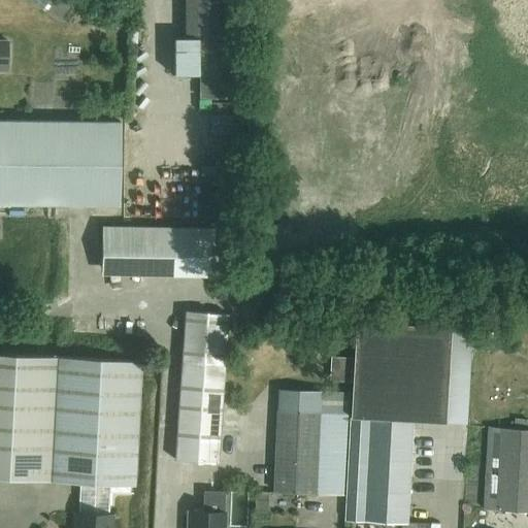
[(185,0),(185,36),(200,36),(201,98),(229,98),(227,0),(185,0)]
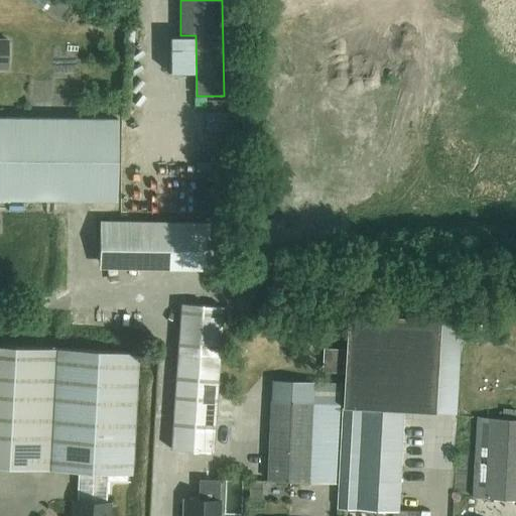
[(0,38),(0,70),(8,70),(8,39),(0,38)]
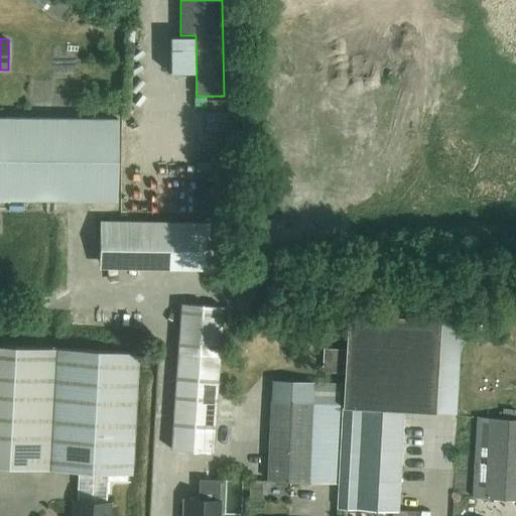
[(0,116),(0,198),(116,201),(117,119),(0,116)]
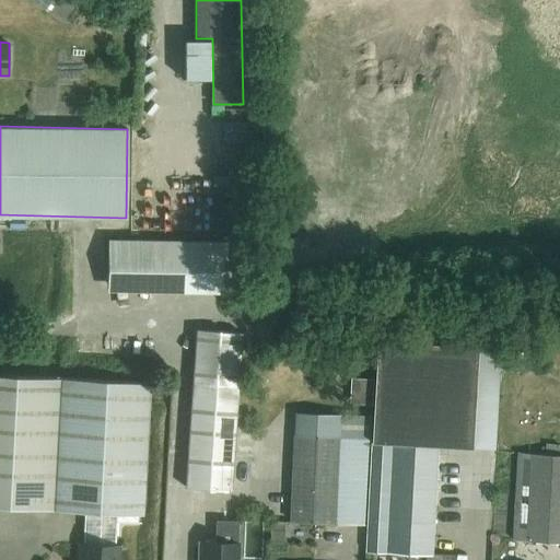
[(0,236),(0,255),(10,254),(7,236),(0,236)]
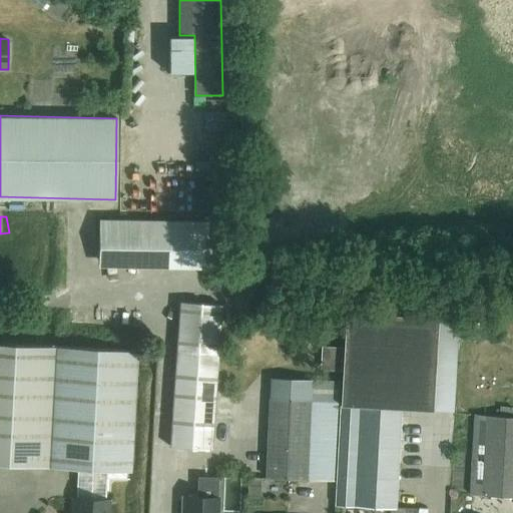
[(98,219),(97,267),(206,269),(207,220),(98,219)]
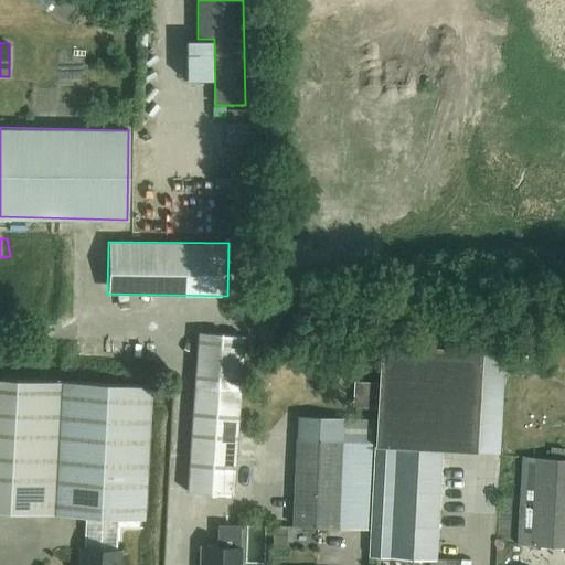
[(194,386),(187,491),(231,494),(243,336),(198,332),(194,386)]
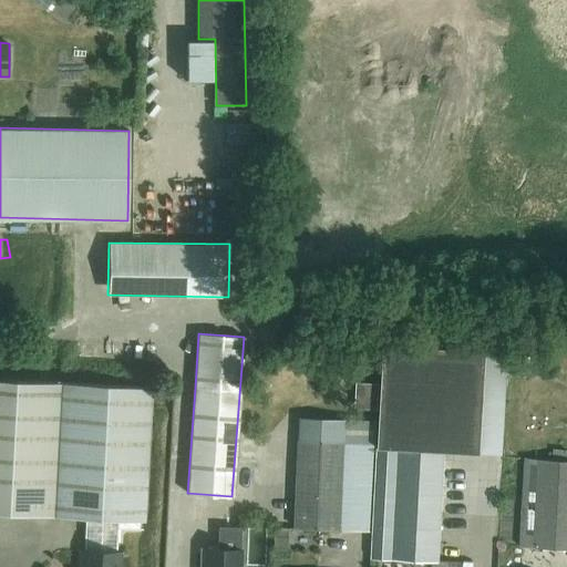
[(381,395),(375,494),(372,558),(439,562),(444,452),(481,454),(486,350),(384,344),(382,395),(381,395)]
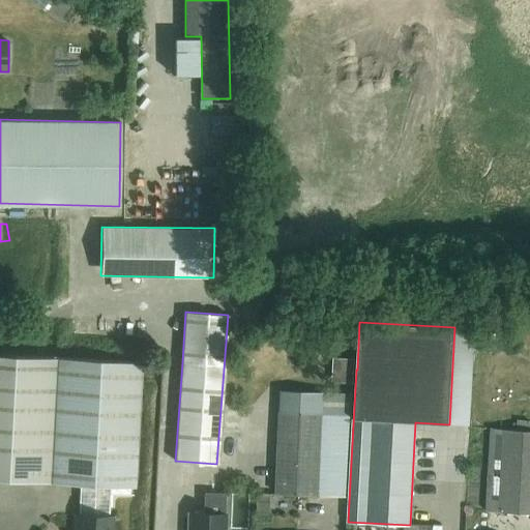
[(0,353),(0,478),(134,487),(141,362),(0,353)]
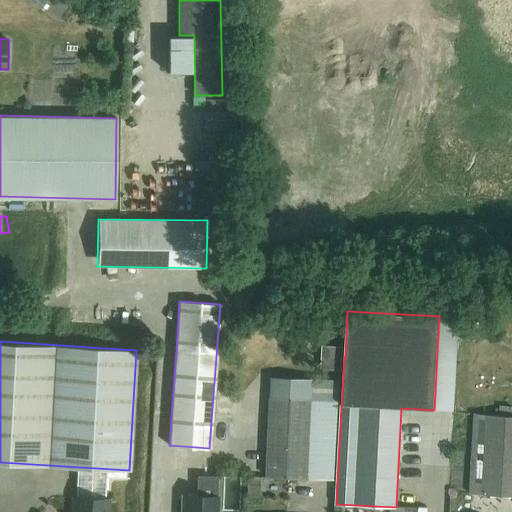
[(268,478),(334,481),(339,379),(272,376),(268,478)]
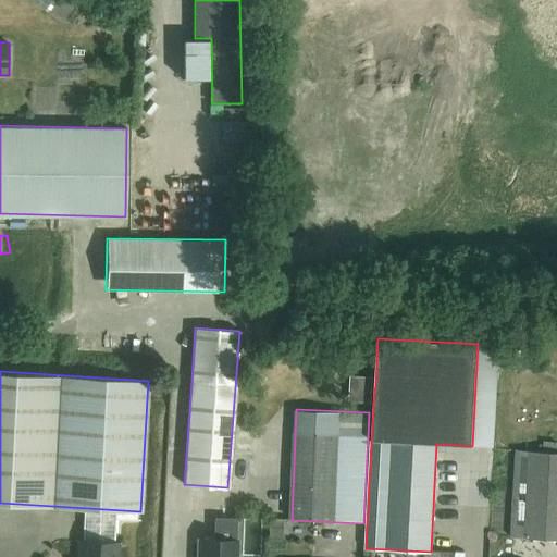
[(556,454),(516,452),(511,536),(556,539),(556,454)]
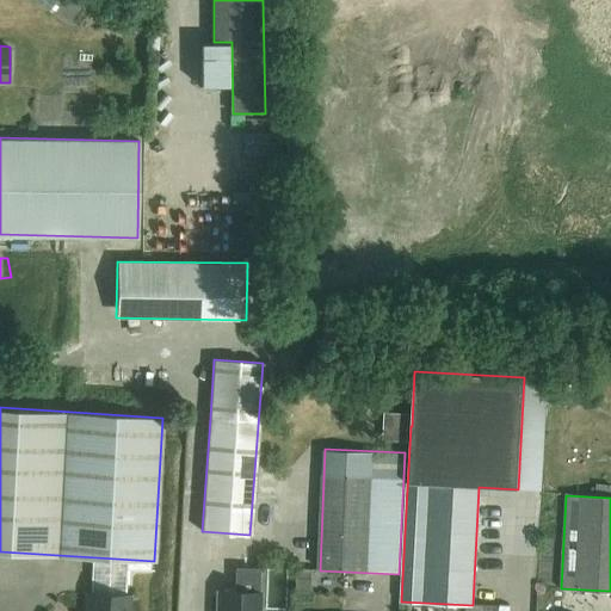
[(235,567),(234,591),(259,592),(260,568),(235,567)]
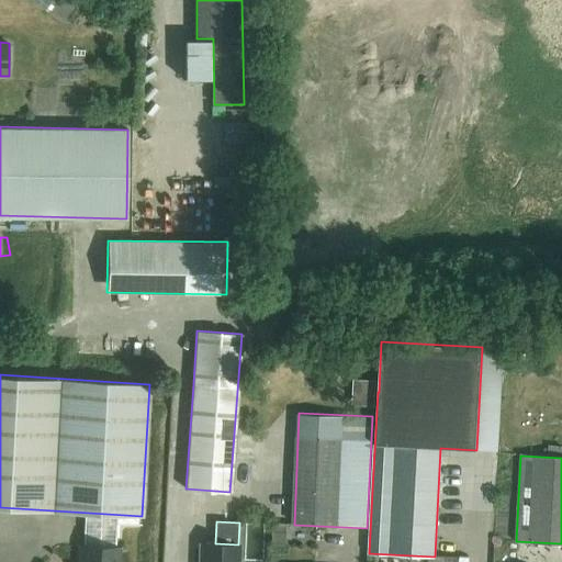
[(238,561),(239,544),(238,544),(215,543),(201,542),(200,561),(238,561)]
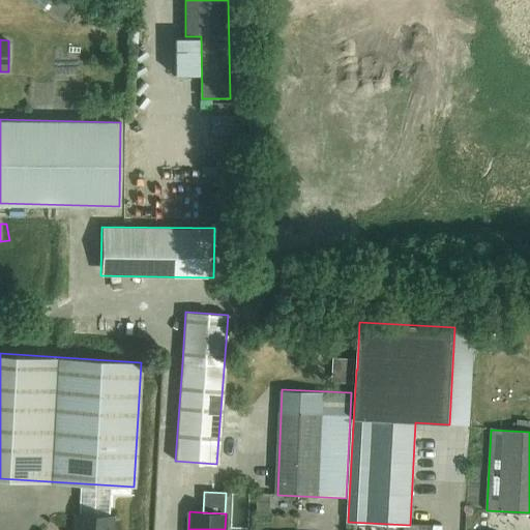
[(112,529),(113,516),(76,513),(75,529),(112,529)]
